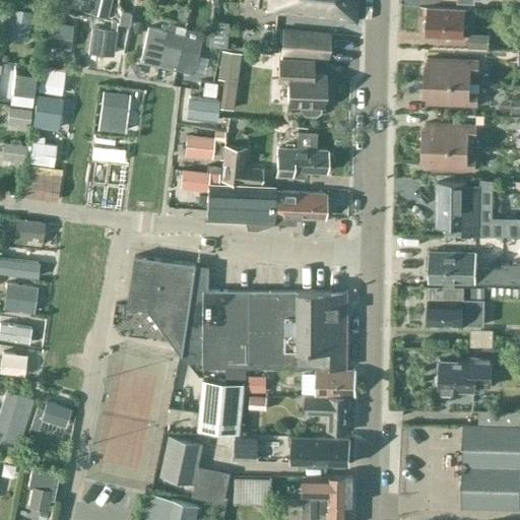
[(64,0),(62,9),(73,12),(75,3),(64,0)]
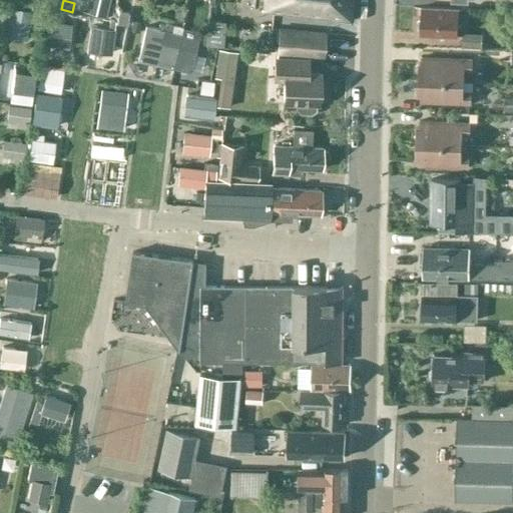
[(82,0),(81,0),(80,10),(105,16),(108,0),(88,0),(88,1),(82,0)]
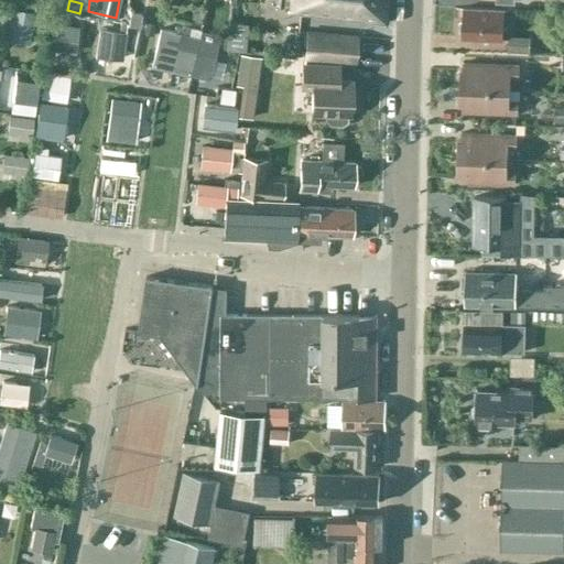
[(386,23),(387,0),(291,0),(291,11),(386,23)]
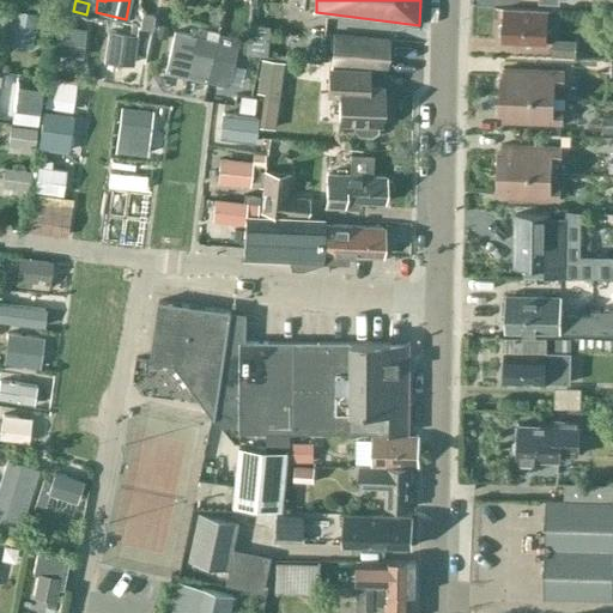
[(14,10),(7,42),(31,47),(38,7),(28,5),(26,12),(14,10)]
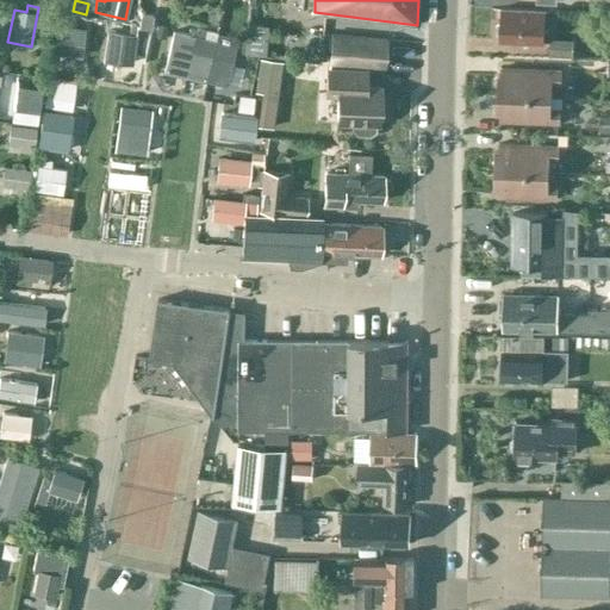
[(541,42),(543,7),(498,5),(497,41),(541,42)]
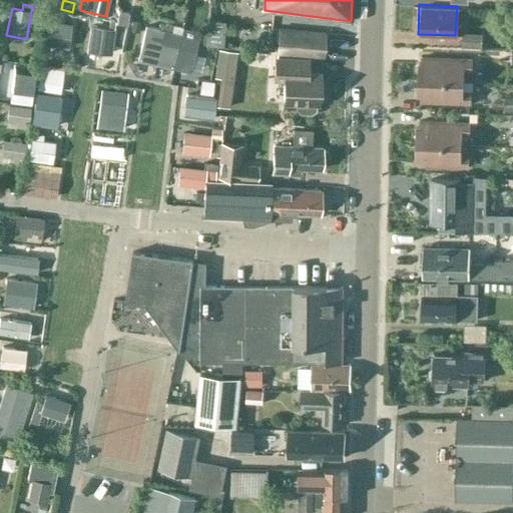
[(91,23),(88,50),(111,53),(115,20),(110,20),(109,26),(91,23)]
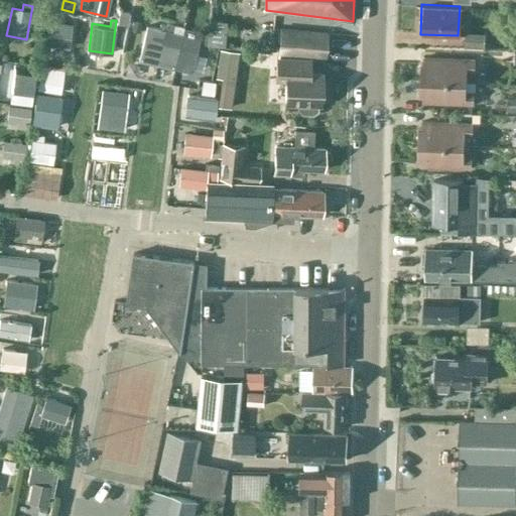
[(48,22),(45,45),(68,47),(71,25),(48,22)]
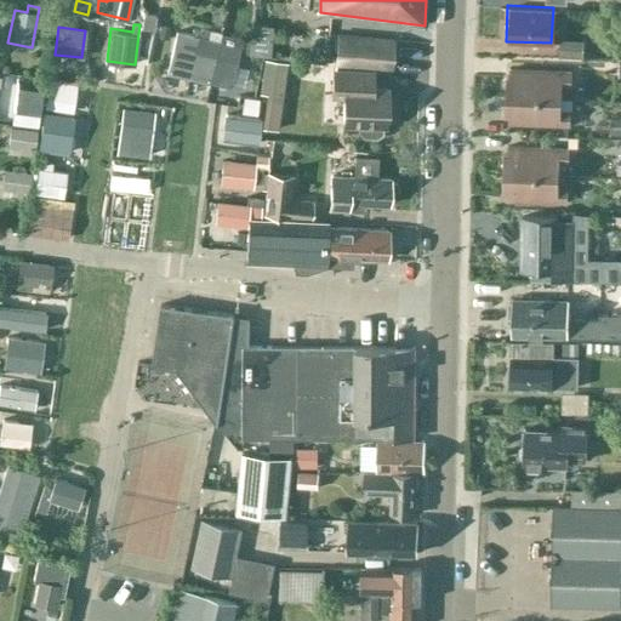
[(191,78),(203,32),(193,29),(192,35),(177,32),(167,73),(191,78)]
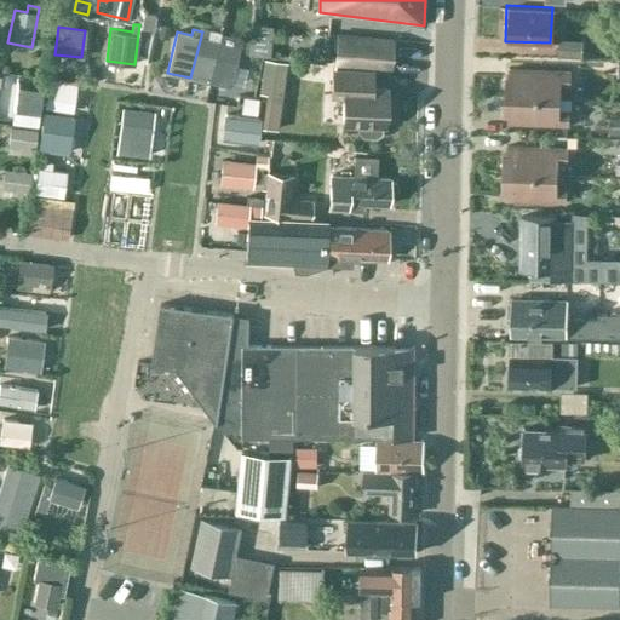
[(211,82),(222,36),(219,36),(218,41),(205,39),(206,33),(202,32),(190,78),(211,82)]
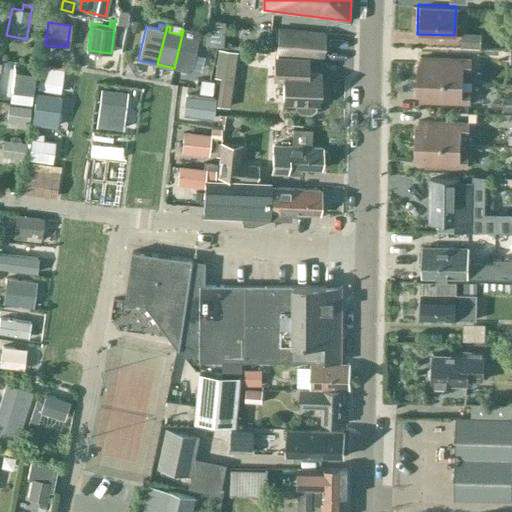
[(321,55),(323,34),(279,29),(277,51),(321,55)]
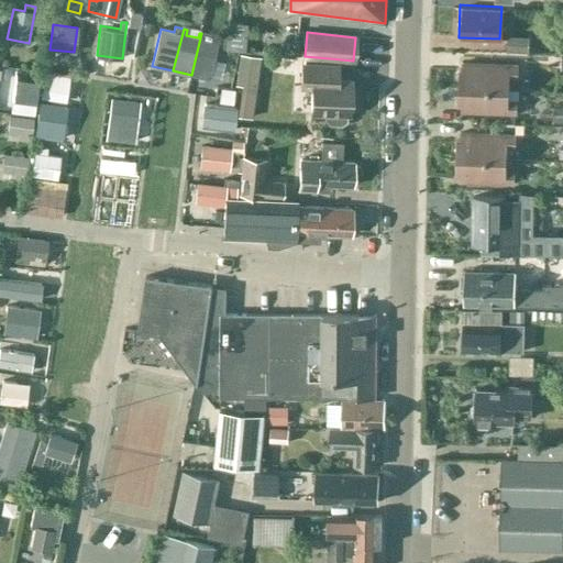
[(207,34),(201,33),(191,75),(209,79),(218,43),(206,40),(207,34)]
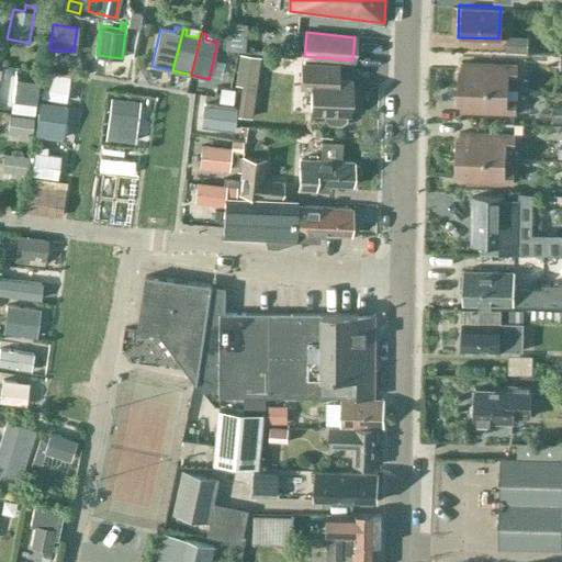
[(529,36),(507,35),(506,52),(528,53),(529,36)]
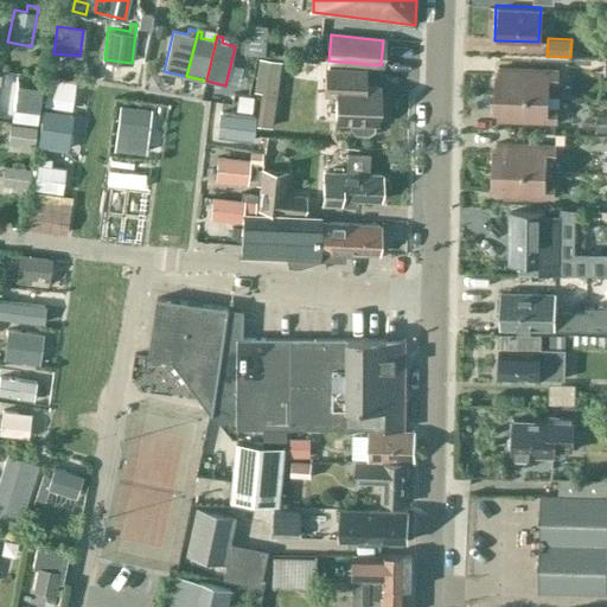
[(281,59),(261,57),(257,85),(267,87),(269,66),(280,69),(281,59)]
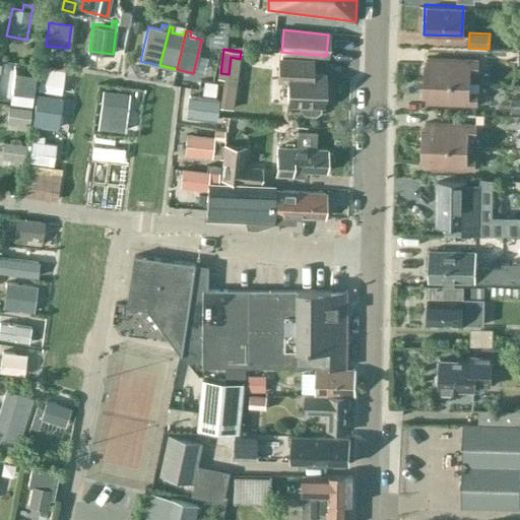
[(324,108),(326,73),(313,72),(313,59),(278,57),(276,81),(286,82),(285,106),(300,107),(300,110),(304,115),(316,115),(320,111),(320,108),(324,108)]
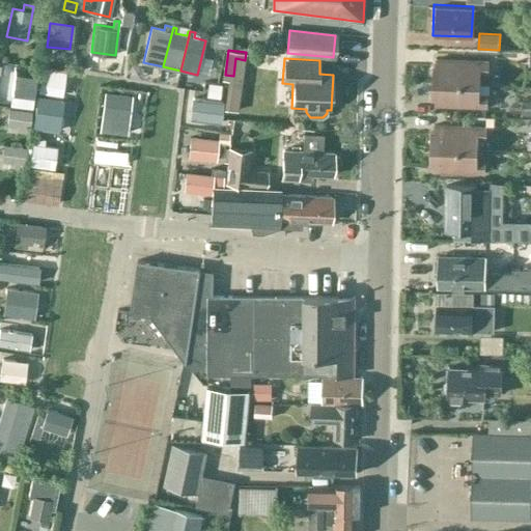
[(432,62),(431,78),(481,80),(481,73),(488,73),(490,59),(437,58),(437,62),(432,62)]
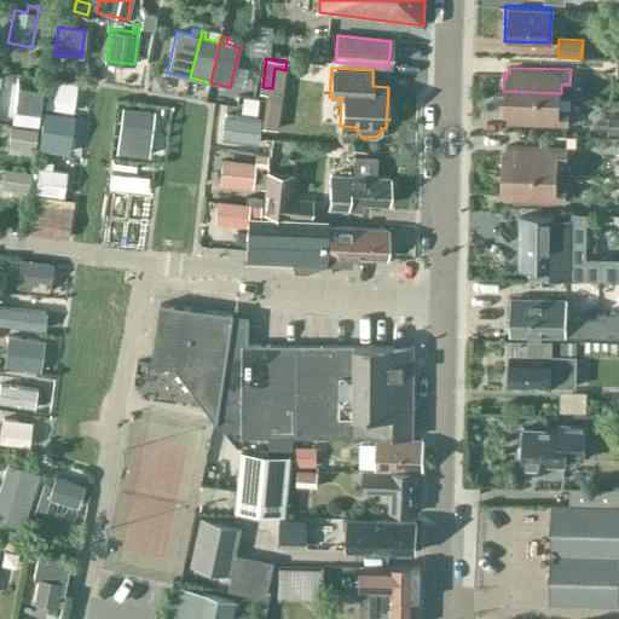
[(44,77),(17,75),(11,122),(38,126),(44,77)]
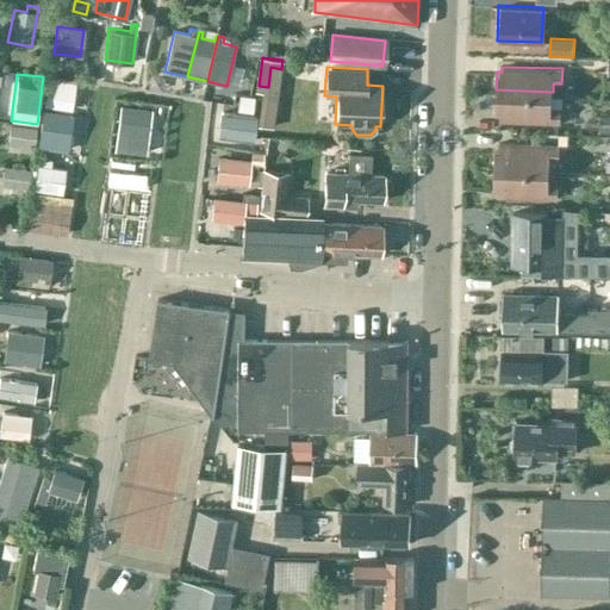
[(49,80),(45,106),(72,110),(75,83),(49,80)]
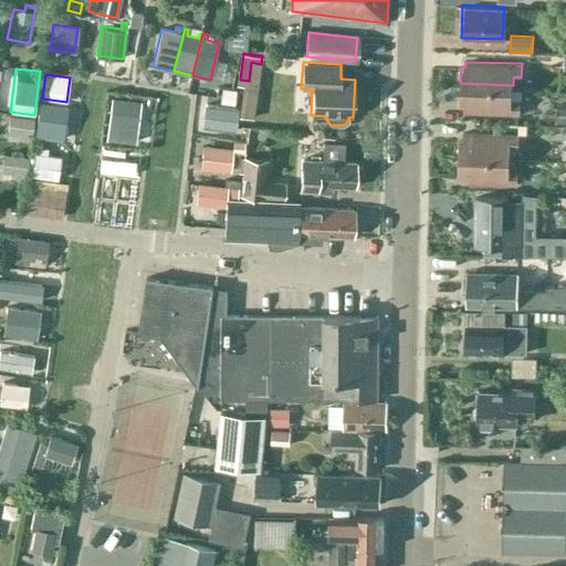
[(513,97),(513,85),(460,83),(460,101),(465,101),(465,109),(520,111),(521,97),(513,97)]
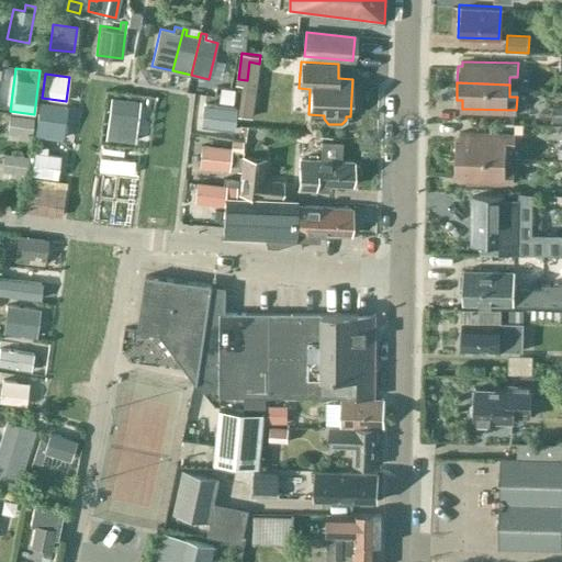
[(235,90),(220,89),(218,101),(233,103),(235,90)]
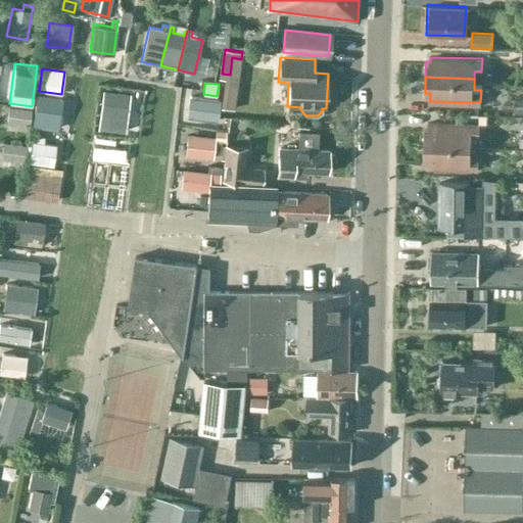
[(98,127),(125,131),(130,94),(103,90),(98,127)]
